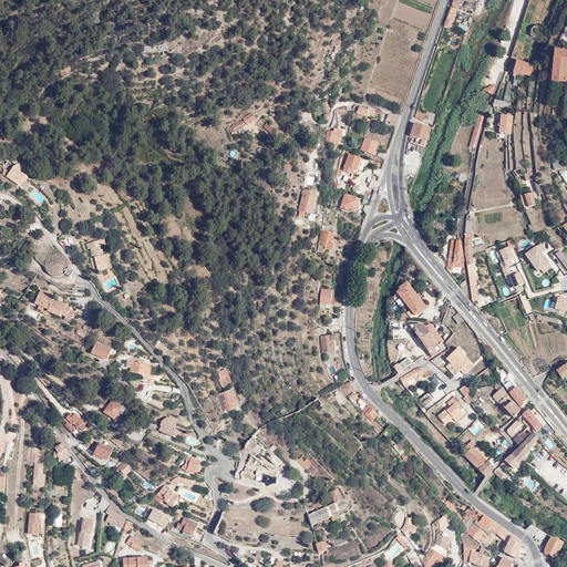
[(447,20),(453,22),(457,10),(451,8),(447,20)]
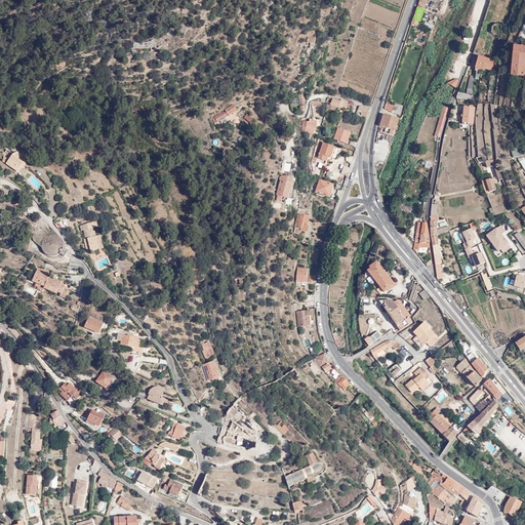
[(316,40),(307,37),(306,43),(308,44),(307,48),(313,50),(316,40)]
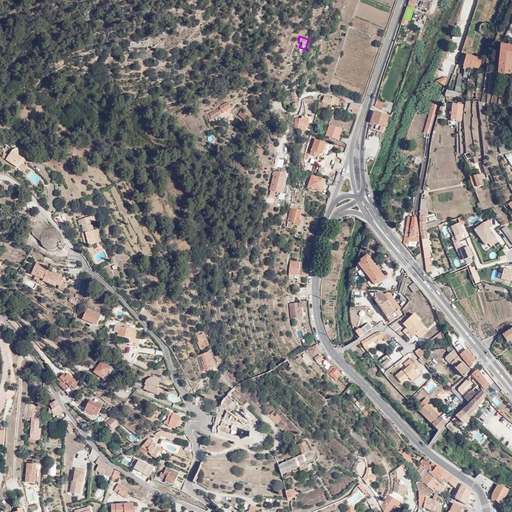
[(142,42),(130,42),(131,46),(129,47),(131,54),(135,53),(133,47),(136,49),(146,47),(147,50),(152,49),(158,44),(157,41),(152,41),(151,39),(147,39),(147,41),(142,42)]
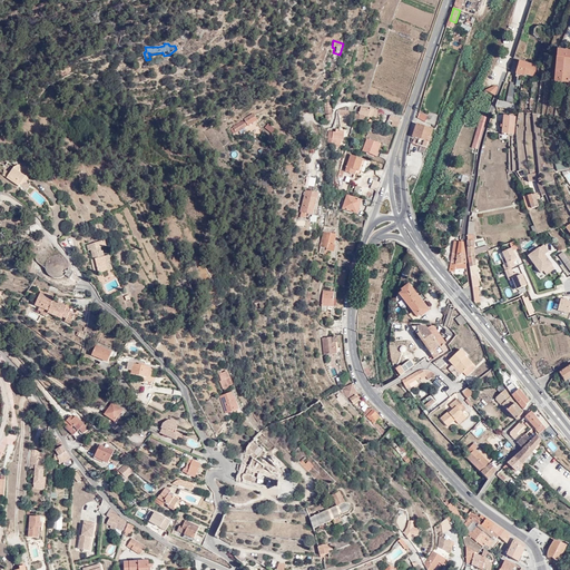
[(569,48),(559,47),(554,79),(569,81),(569,80),(569,48)]
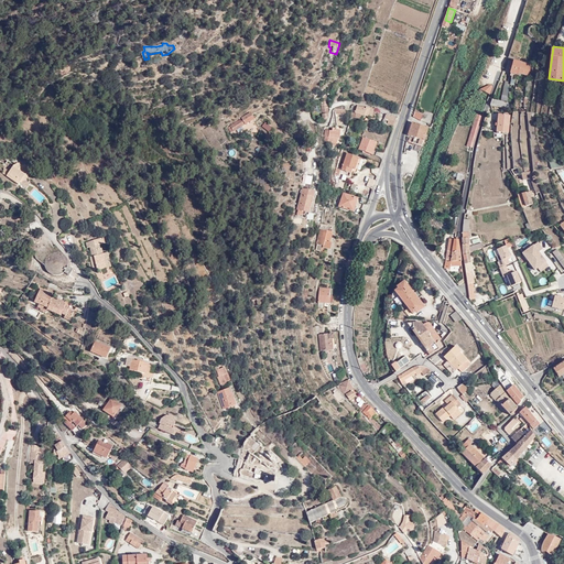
[(530,65),(514,61),(509,60),(506,71),(517,74),(518,72),(524,74),(529,72),(530,65)]
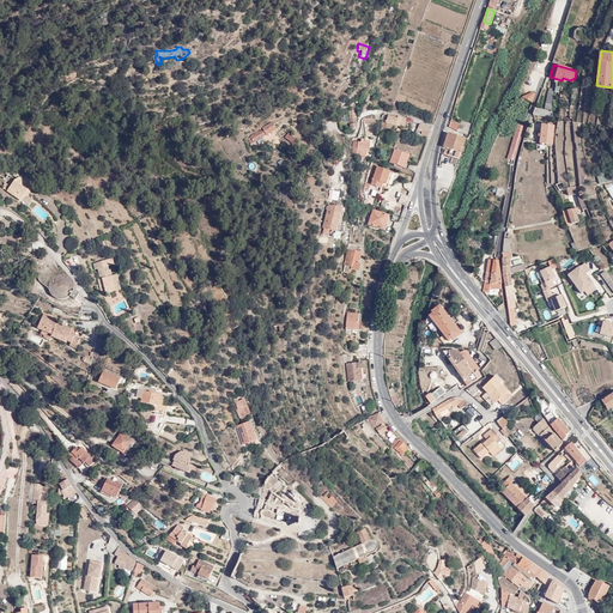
[(552,95),(541,91),(535,107),(547,110),(552,95)]
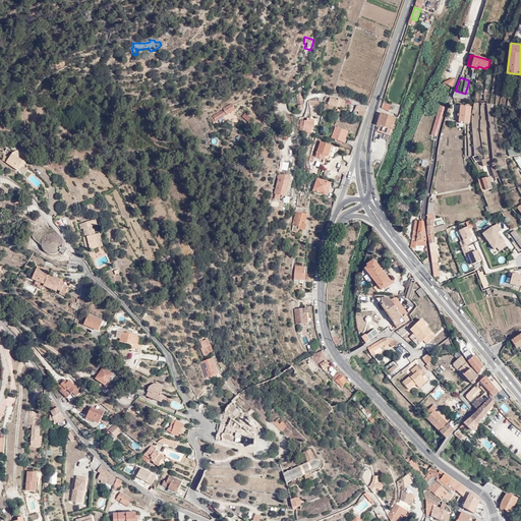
[(451,78),(444,82),(453,88),(455,79),(451,78)]
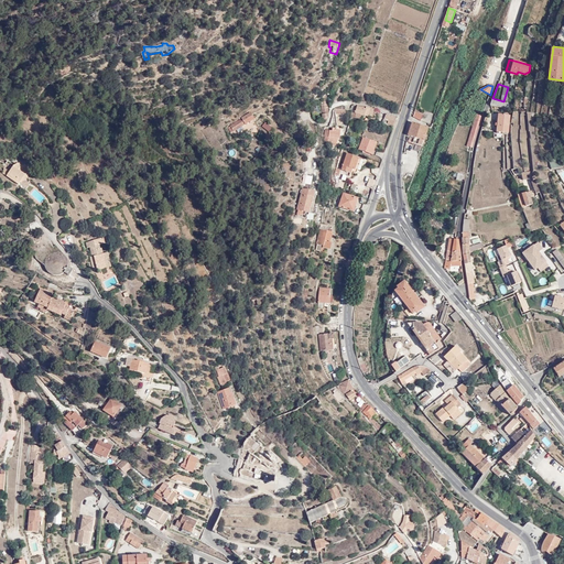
[(505,104),(492,99),(490,105),(509,109),(510,105),(505,104)]
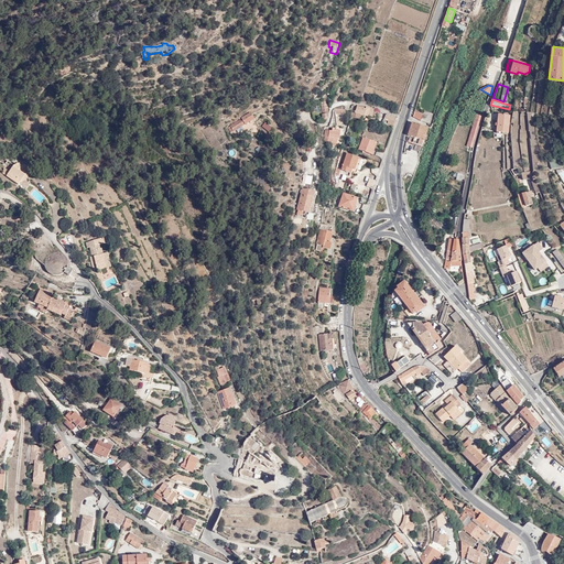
[(370,108),(354,106),(351,112),(369,117),(370,108)]
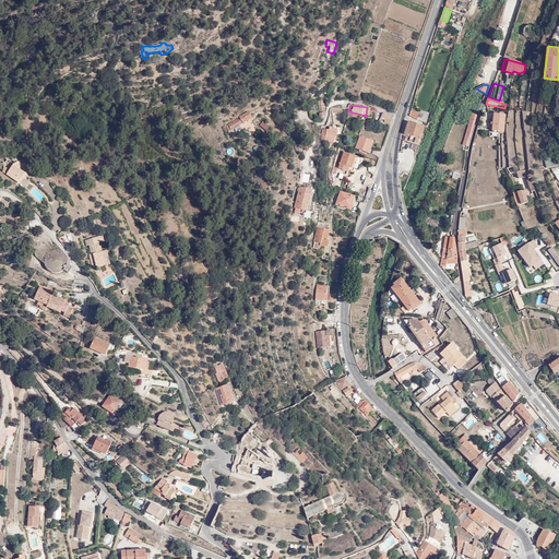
[(384,122),(390,123),(391,120),(392,120),(393,117),(382,113),(381,116),(382,116),(382,117),(385,119),(384,122)]
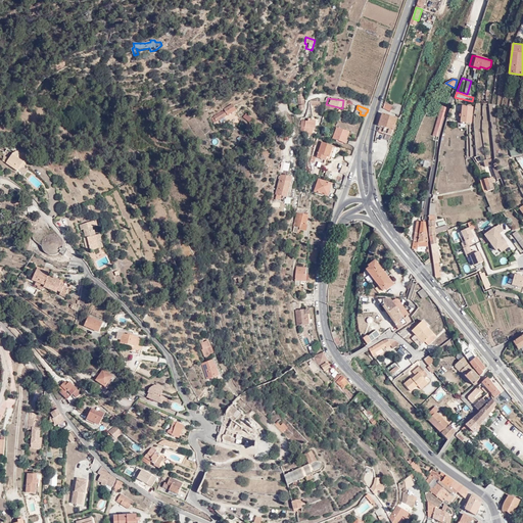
[(430,134),(436,136),(445,107),(439,105),(430,134)]
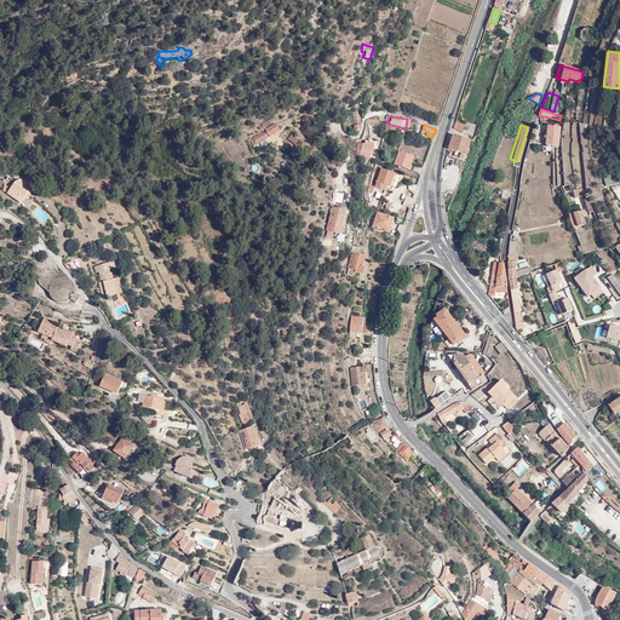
[(558,126),(547,125),(545,145),(552,147),(552,145),(557,145),(558,126)]
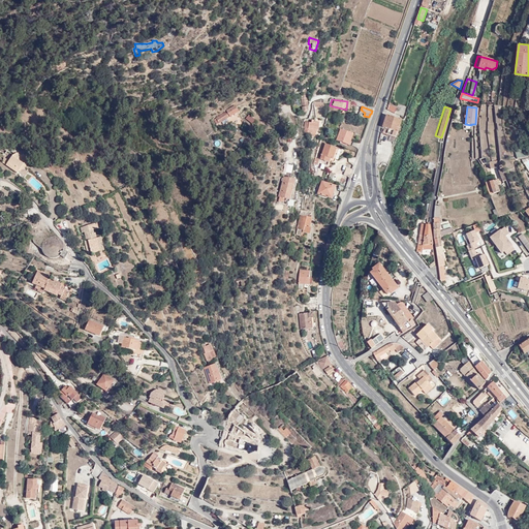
[(229,110),(216,118),(220,124),(234,116),(229,110)]
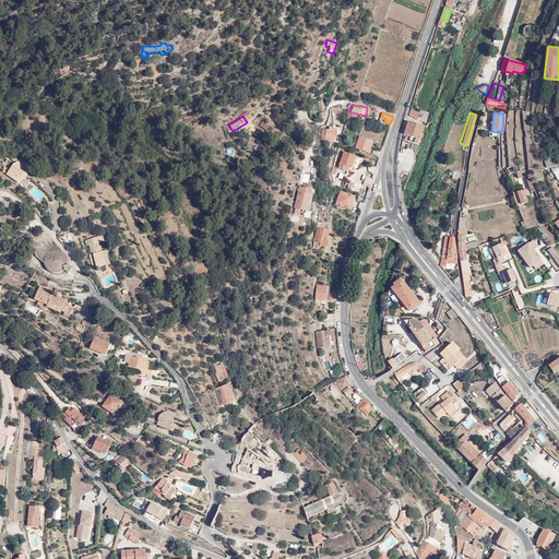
[(259,125),(266,130),(270,126),(262,120),(259,125)]
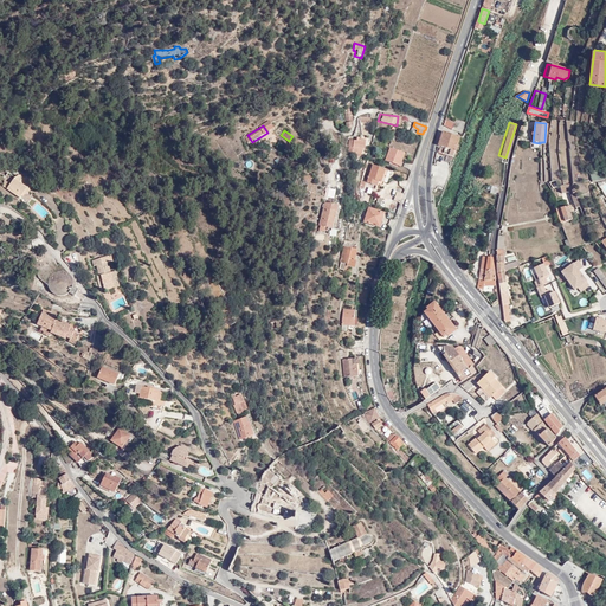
[(443,131),(438,146),(445,148),(445,150),(440,148),(438,153),(452,159),(461,139),(443,131)]
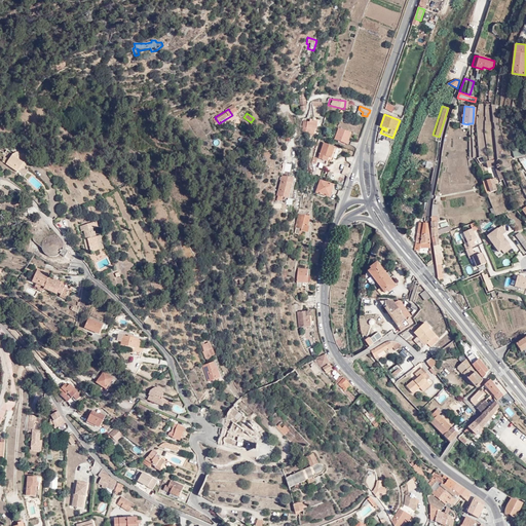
[(310,124),(303,122),(301,134),(314,137),(315,133),(316,134),(318,123),(311,121),(310,124)]
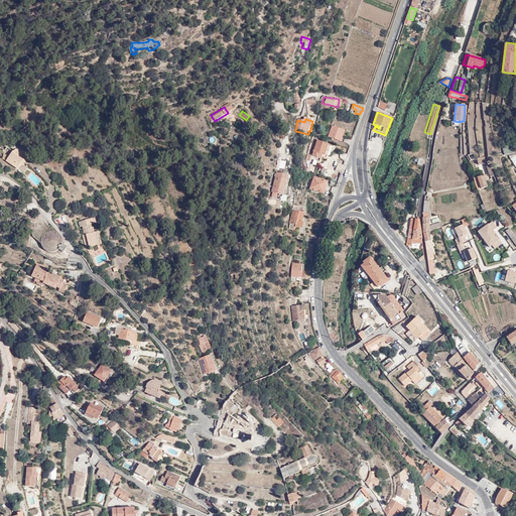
[(345,131),(331,125),(327,135),(339,141),(345,131)]
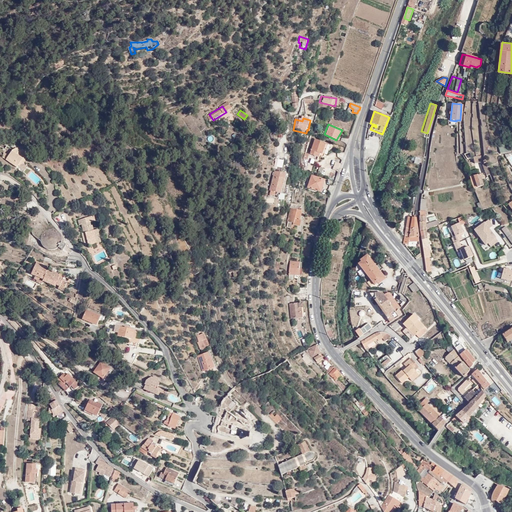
[(328,144),(315,140),(310,154),(314,156),(315,154),(324,157),(328,144)]
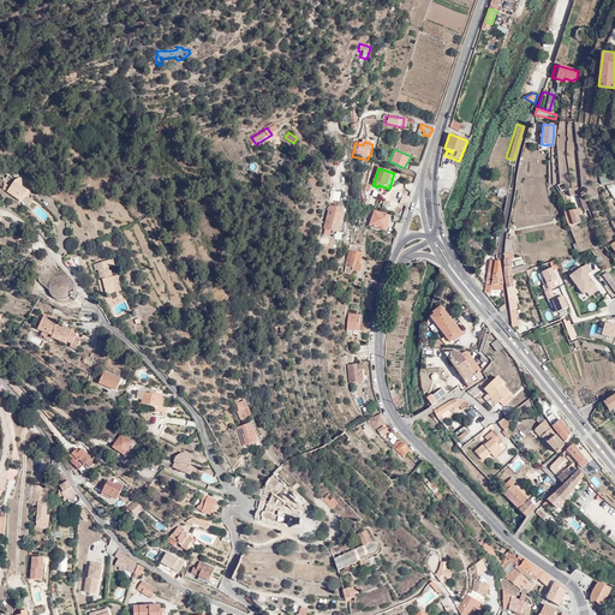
[(5,169),(0,175),(0,178),(6,183),(5,189),(22,199),(30,190),(24,184),(27,179),(21,173),(5,169)]
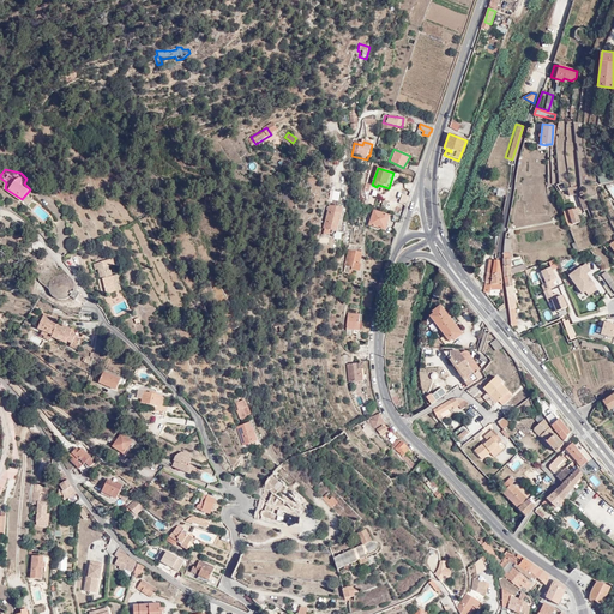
[(600,185),(603,184),(612,182),(611,170),(597,173),(600,185)]
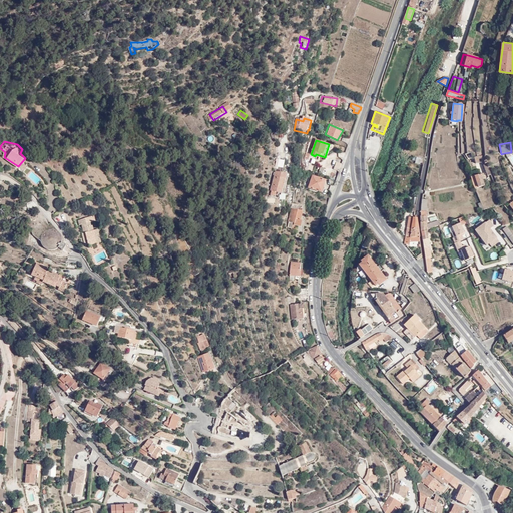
[(487,160),(487,158),(485,154),(475,157),(476,162),(487,160)]
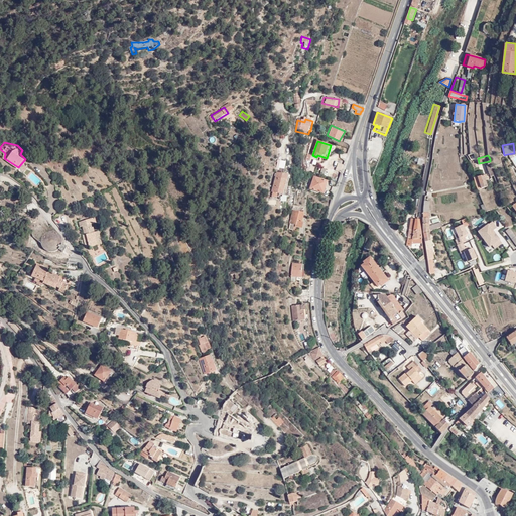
[(277,160),(276,168),(285,170),(286,162),(277,160)]
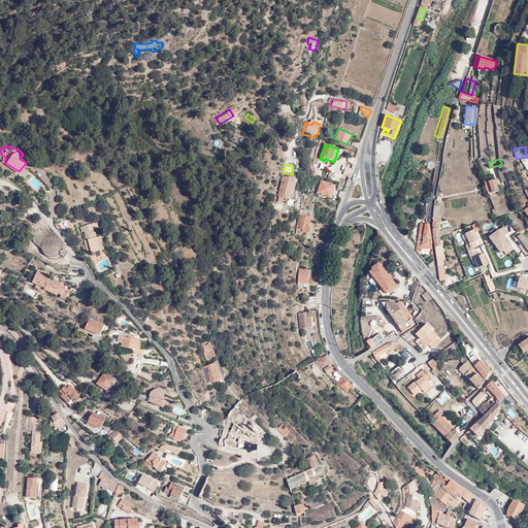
[(348,177),(351,169),(347,167),(345,171),(343,171),(341,175),(348,177)]
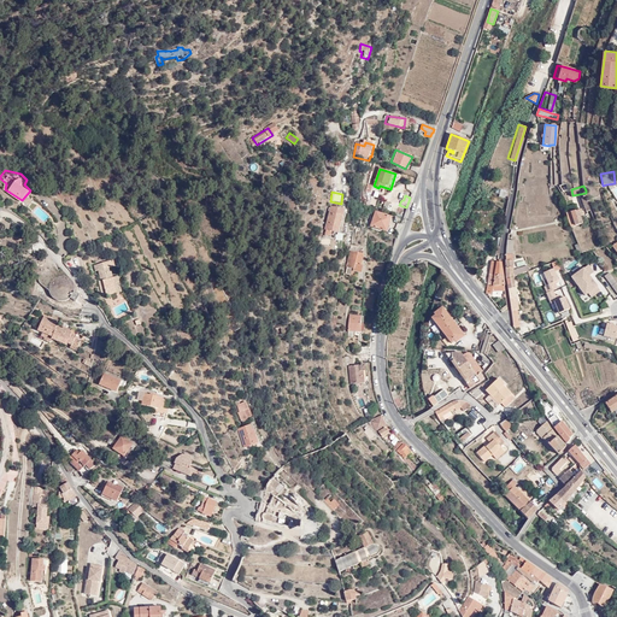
[(591,218),(594,217),(587,195),(583,197),(591,218)]
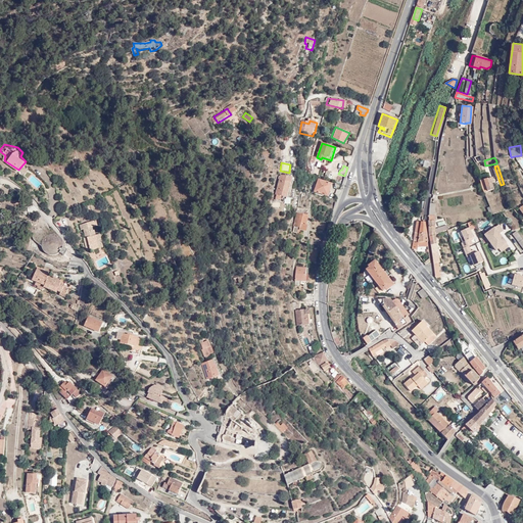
[(278,194),(284,195),(289,196),(294,178),(281,175),(277,194),(278,194)]
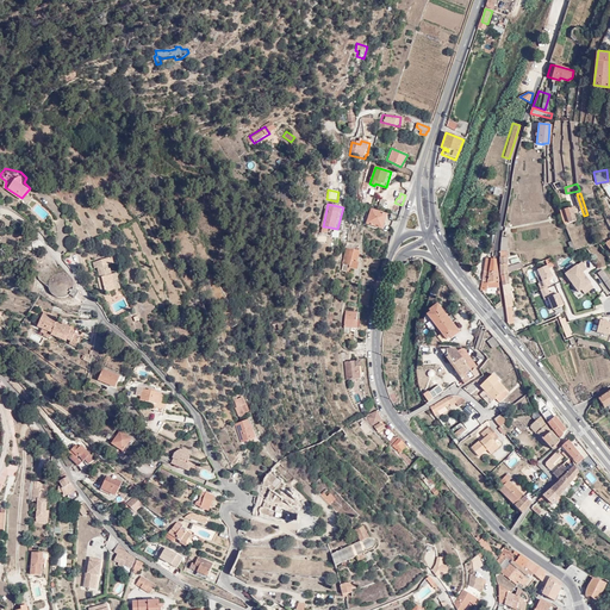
[(561,210),(566,224),(577,221),(574,212),(577,212),(574,205),(561,210)]
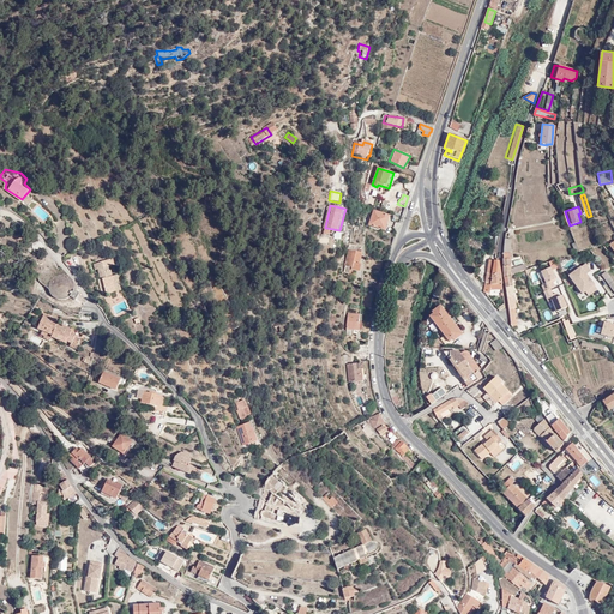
[(389,216),(374,211),(369,224),(384,229),(389,216)]
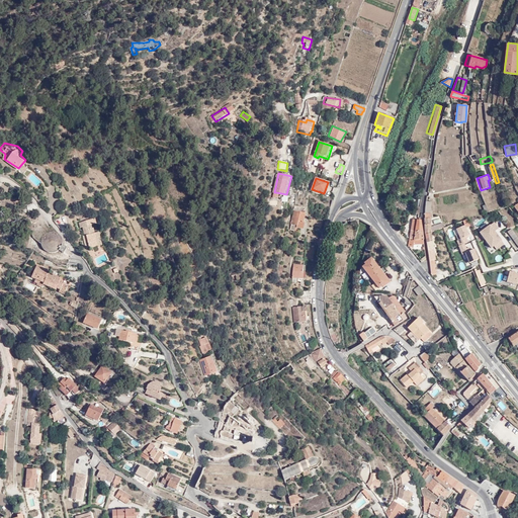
[(303,190),(306,191),(307,188),(310,189),(311,185),(305,183),(303,190)]
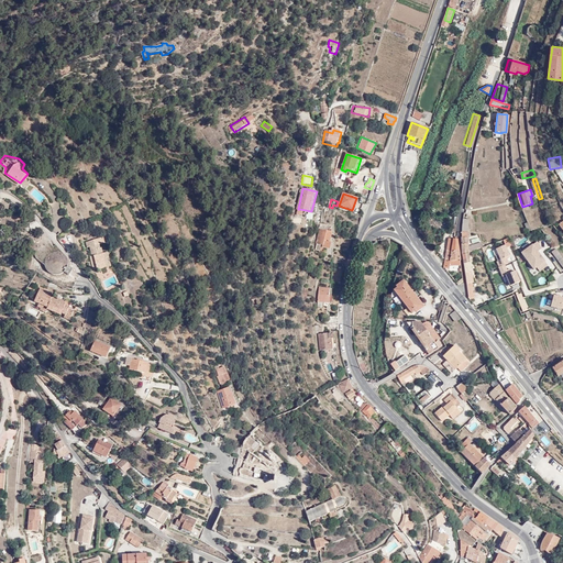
[(316,240),(319,241),(320,242),(319,244),(329,247),(331,242),(327,240),(330,231),(318,227),(313,240),(316,240)]
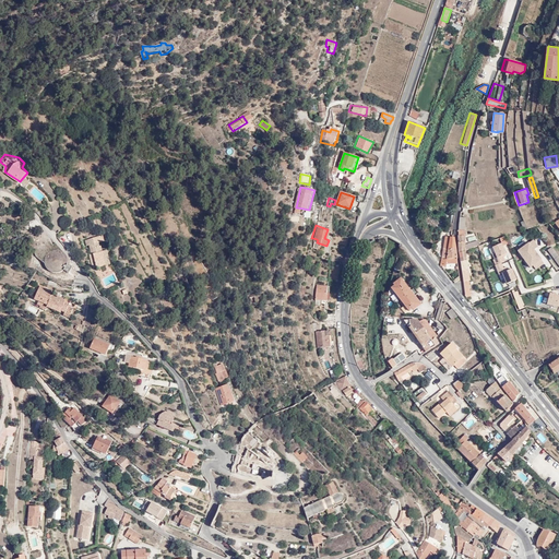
[(103,257),(106,264),(113,262),(109,249),(104,251),(100,241),(105,240),(103,235),(86,240),(87,245),(90,245),(92,244),(95,253),(93,253),(95,259),(103,257)]
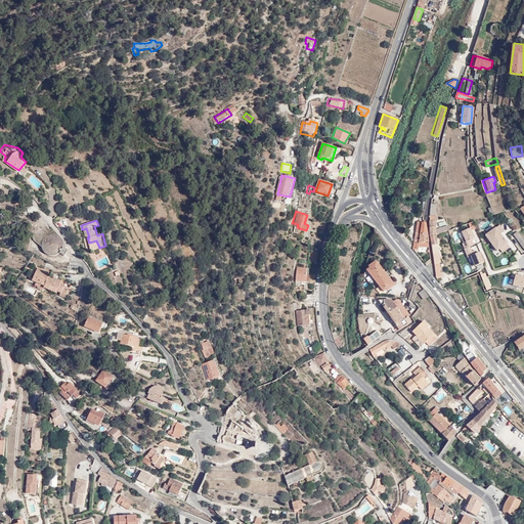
[(436,220),(430,220),(431,236),(432,236),(437,234),(449,230),(447,224),(435,228),(436,220)]
